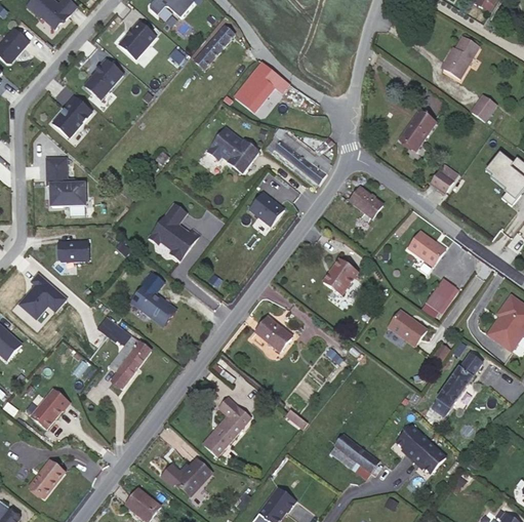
[(79,4),(74,0),(56,0),(30,0),(27,4),(57,29),(79,4)]
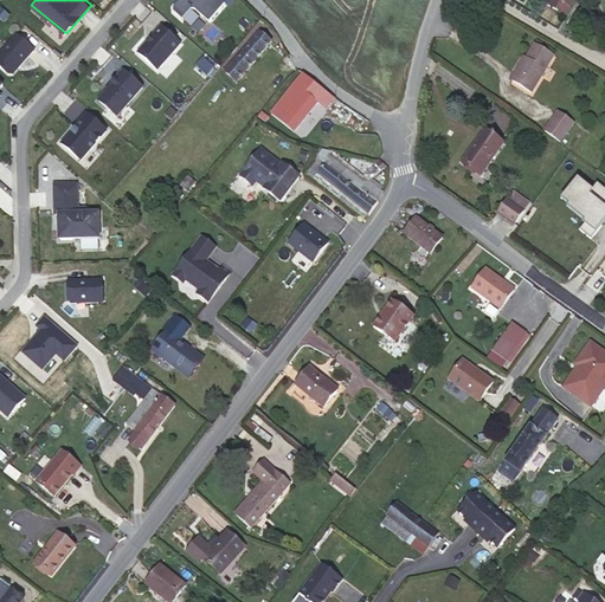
[(221,1),(220,0),(178,0),(172,8),(182,17),(190,6),(193,6),(207,18),(221,1)]
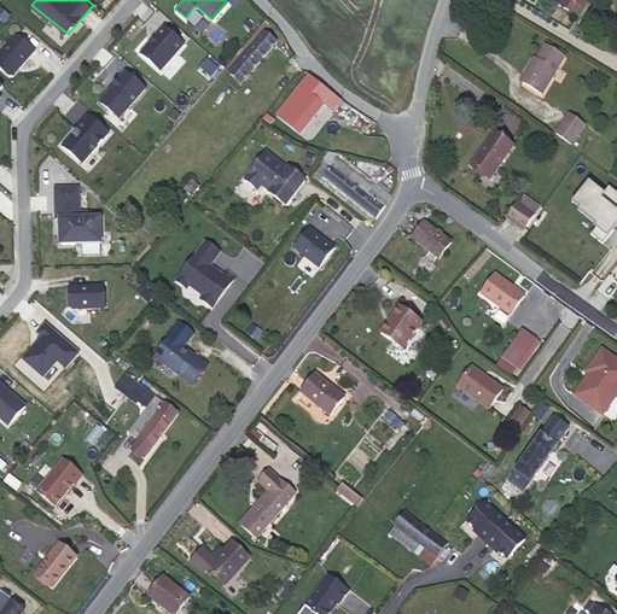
[(558,0),(557,3),(576,13),(583,0),(558,0)]
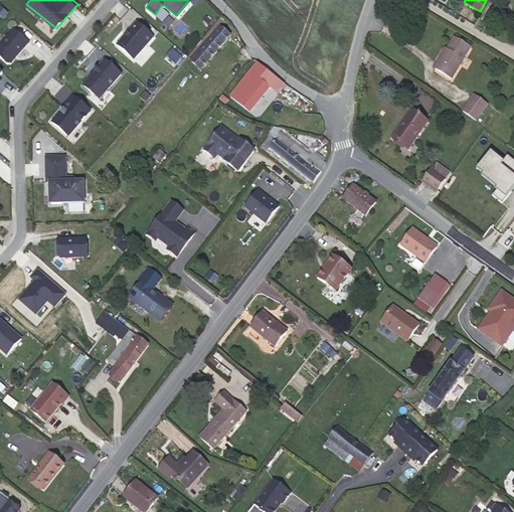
[(137,21),(118,43),(133,58),(154,34),(137,21)]
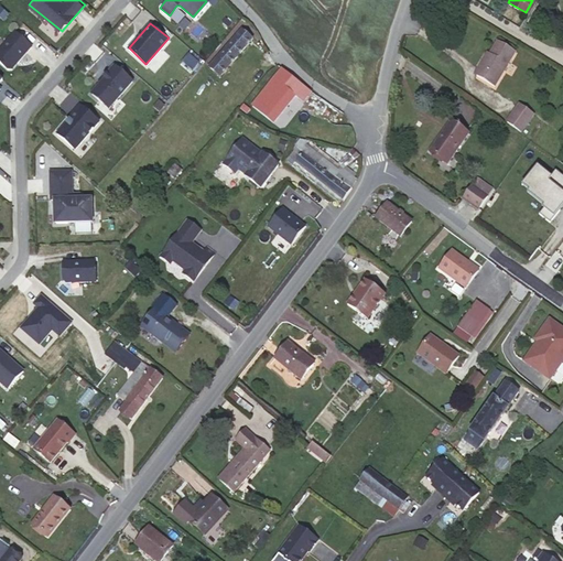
[(0,57),(11,68),(31,45),(12,27),(0,43),(0,57)]
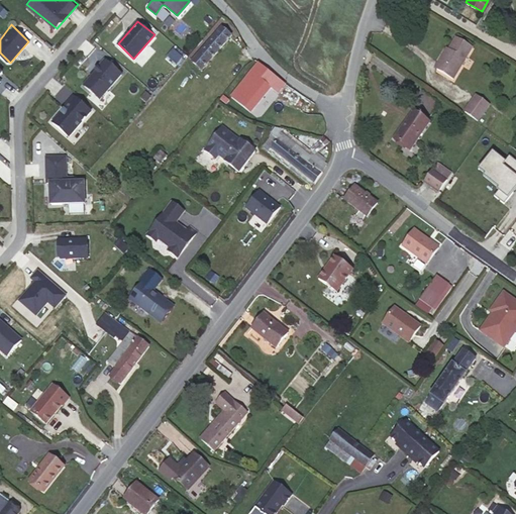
[(231,32),(221,24),(191,59),(201,68),(231,32)]
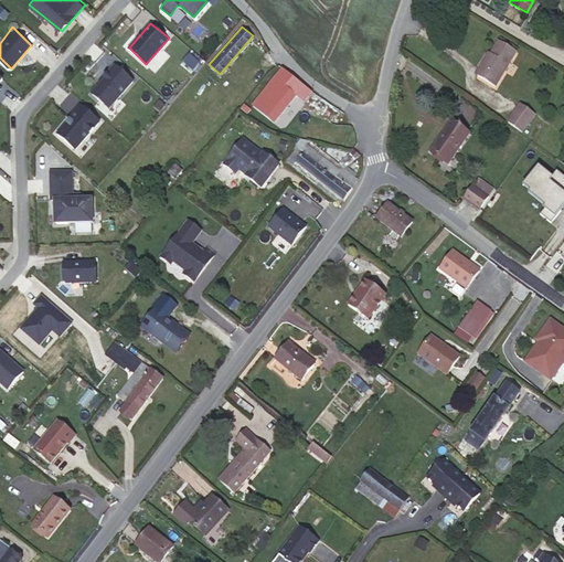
[(515,49),(498,38),(487,55),(485,54),(478,65),(480,66),(476,73),(495,84),(515,49)]
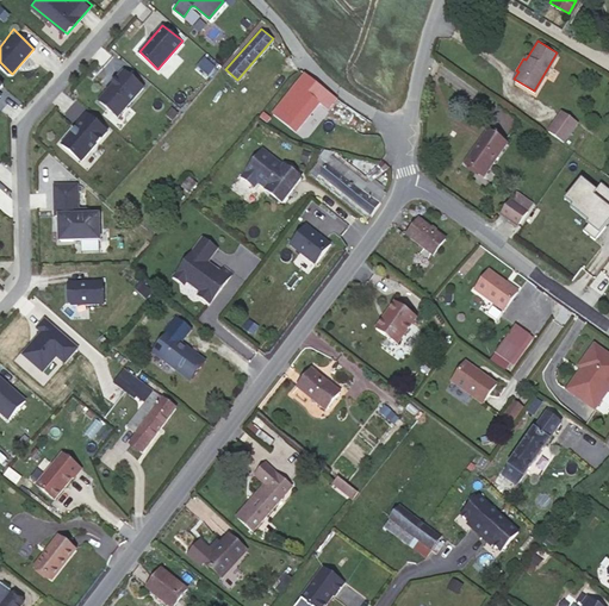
[(111,85),(99,99),(118,114),(143,85),(123,68),(110,83),(111,85)]
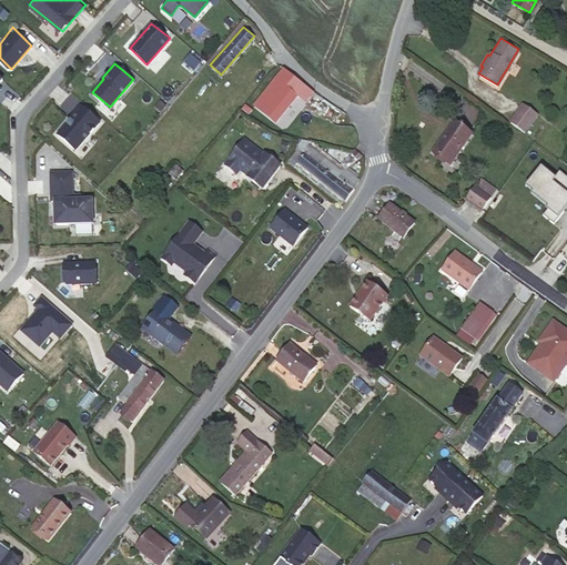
[(283,88),(275,82),(257,107),(254,103),(270,83),(263,78),(241,107),(247,112),(259,118),(263,112),(274,121),(296,93),(285,86),(283,88)]
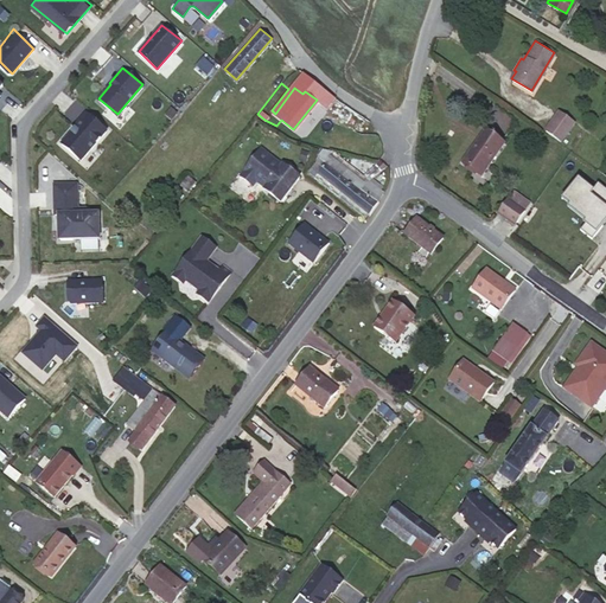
[(557,138),(567,122),(561,119),(565,114),(560,110),(547,129),(557,138)]
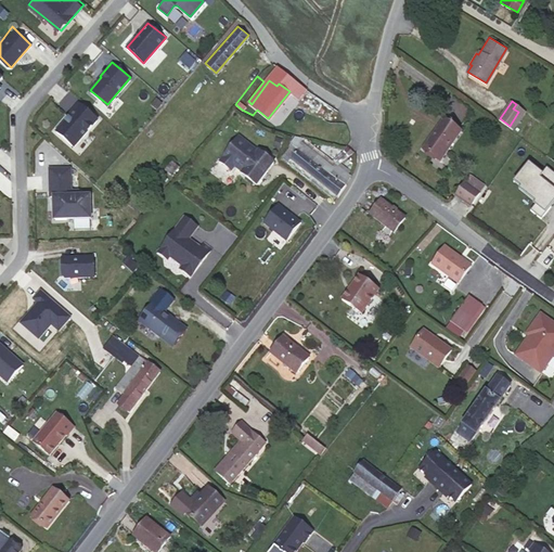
[(97,118),(78,102),(56,129),(74,145),(97,118)]
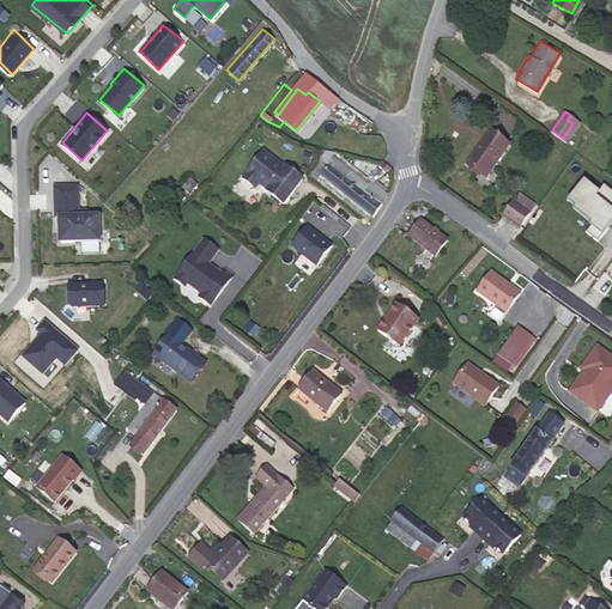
[(508,141),(489,127),(466,160),(485,175),(508,141)]
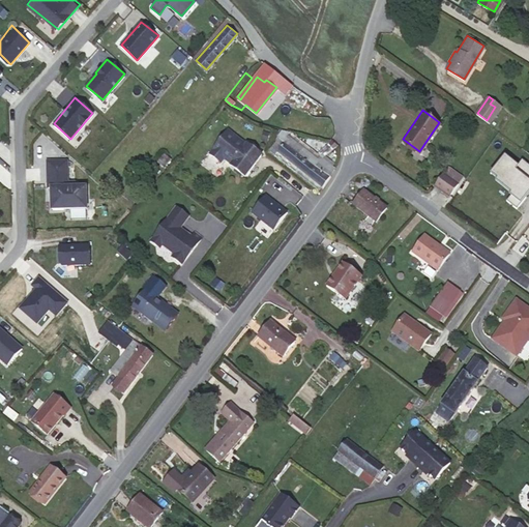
[(228,127),(209,151),(221,160),(224,156),(231,162),(230,163),(244,174),(261,152),(246,141),(245,143),(240,140),(240,138),(228,127)]
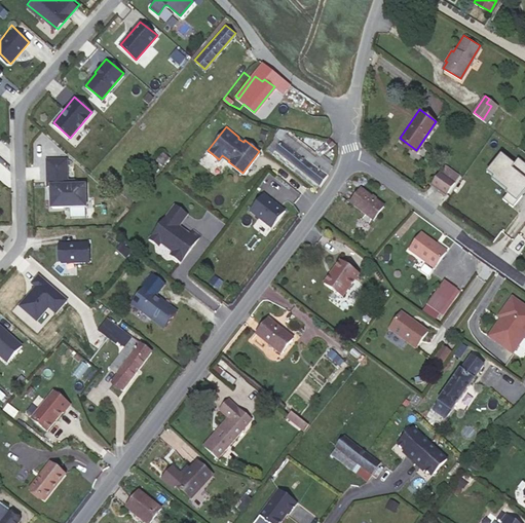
[(326,172),(331,165),(329,163),(331,159),(321,152),(319,156),(317,155),(319,154),(287,128),(286,129),(278,127),(274,133),(276,135),(266,147),(272,151),(271,152),(293,170),(296,165),(319,184),(327,173),(326,172)]
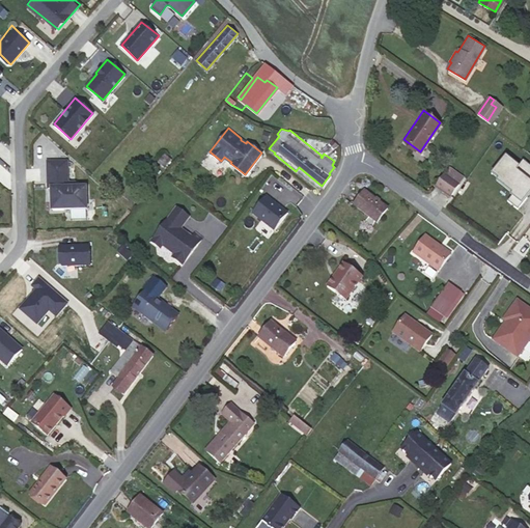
[(323,145),(317,139),(313,138),(310,141),(316,149),(323,145)]
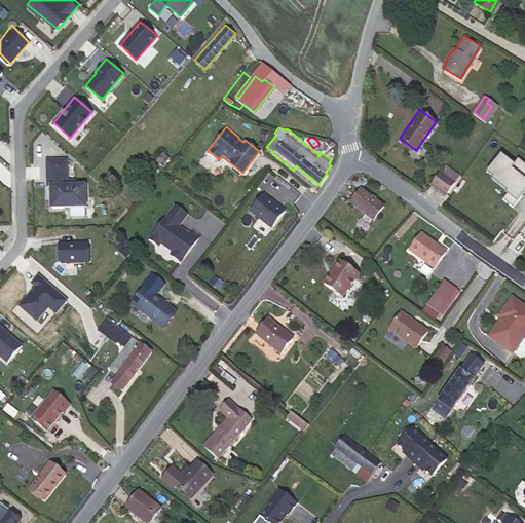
[(169,155),(162,150),(155,158),(161,163),(169,155)]
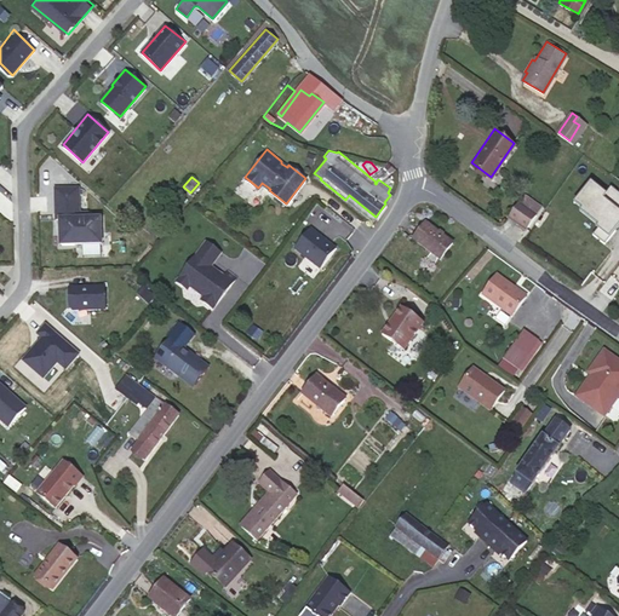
[(618,191),(609,184),(603,193),(589,180),(574,199),(584,207),(582,209),(600,223),(592,232),(605,242),(614,229),(613,228),(618,219),(618,191)]
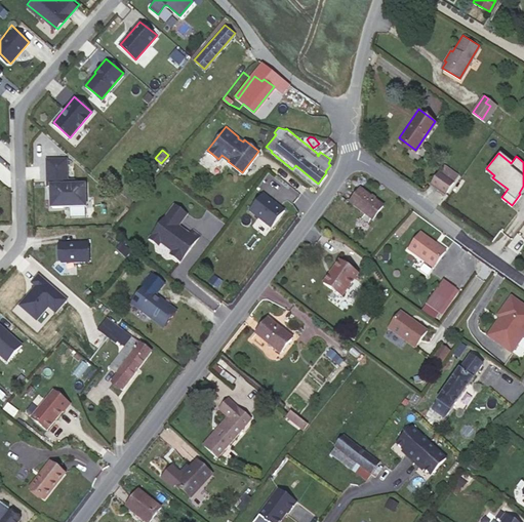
[(66,157),(46,157),(47,184),(50,184),(51,204),(84,204),(83,183),(72,182),(72,177),(67,177),(66,157)]
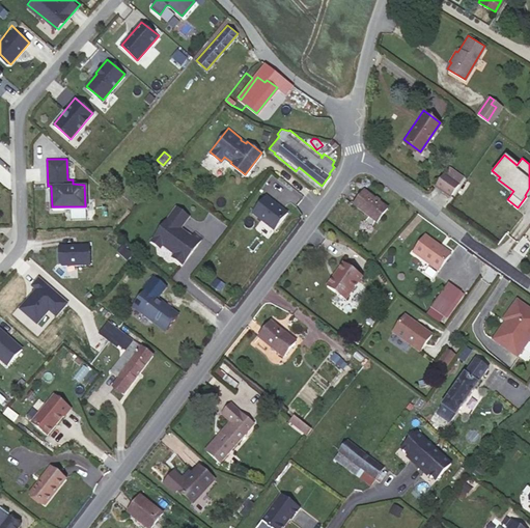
[(458,182),(451,193),(457,197),(469,181),(448,165),(444,171),(458,182)]
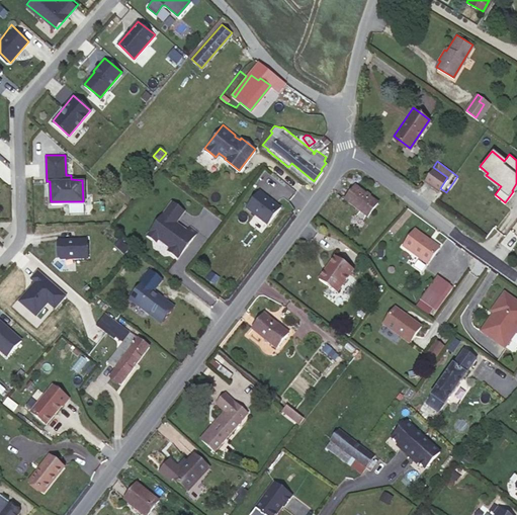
[(288,167),(311,185),(314,181),(291,163),(288,167)]
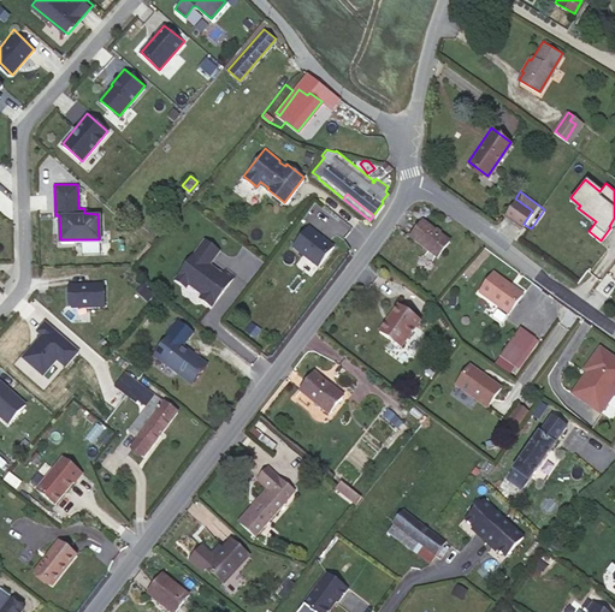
[(504,214),(521,226),(524,224),(532,211),(515,198),(504,214)]
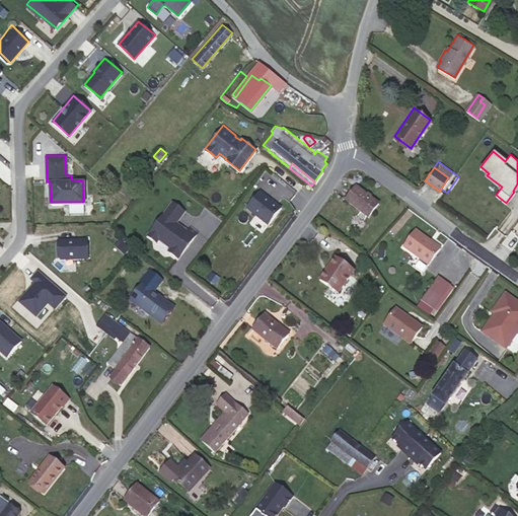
[(378,201),(355,183),(345,198),(367,215),(378,201)]
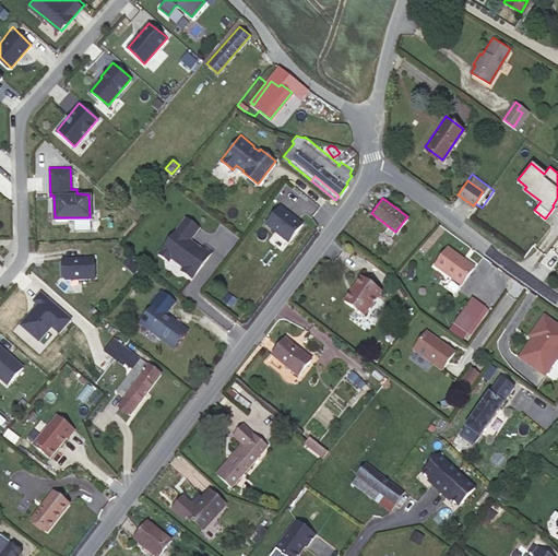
[(280,203),(265,223),(289,240),(303,222),(280,203)]
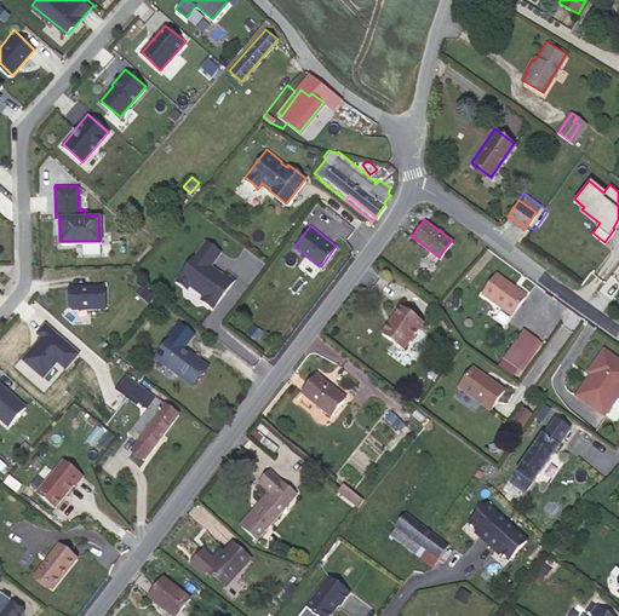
[(205,239),(175,278),(183,285),(187,285),(188,283),(202,294),(201,295),(201,299),(211,306),(235,275),(227,269),(223,274),(210,263),(219,249),(205,239)]
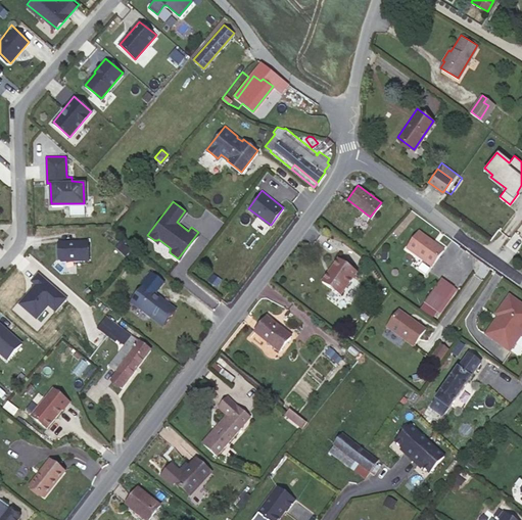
[(433,239),(419,229),(407,246),(432,264),(443,249),(432,241),(433,239)]
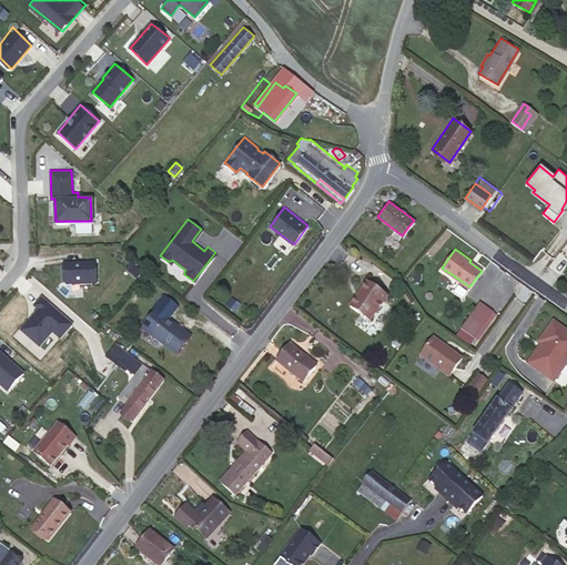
[(97,260),(66,259),(64,280),(97,281),(97,260)]
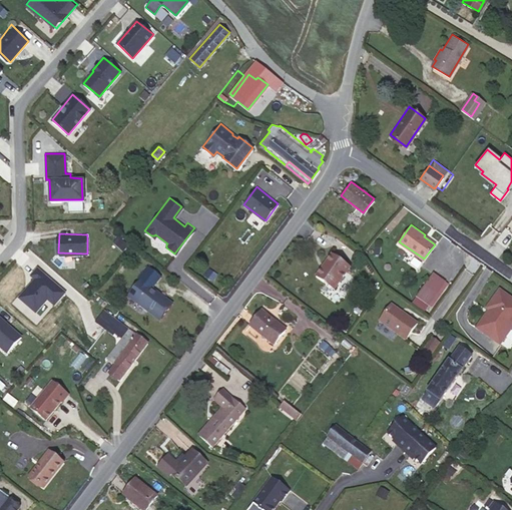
[(436,242),(425,234),(424,236),(435,244),(436,242)]
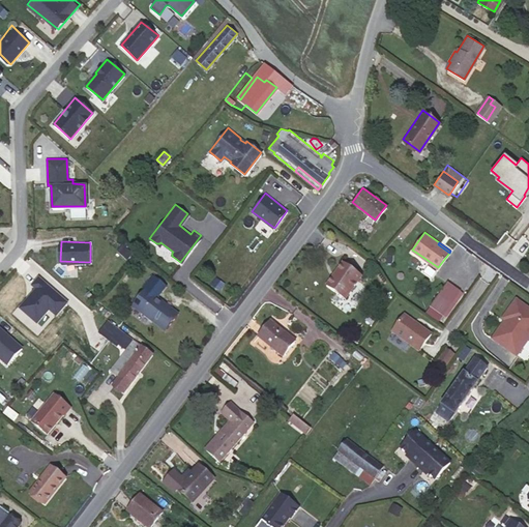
[(353,286),(361,273),(343,260),(326,284),(354,304),(361,292),(353,286)]
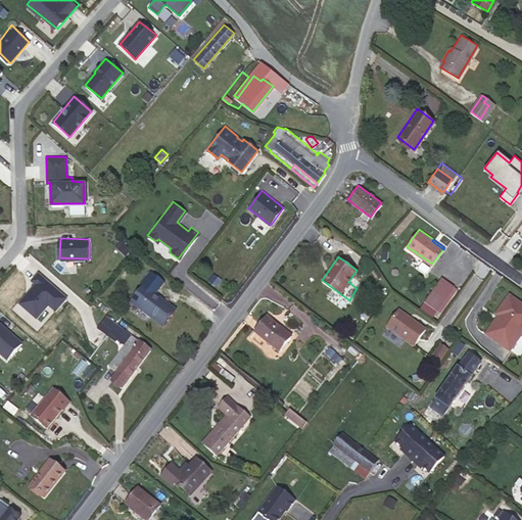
[(138,282),(140,283),(143,280),(152,287),(152,288),(154,290),(162,279),(148,268),(138,282)]
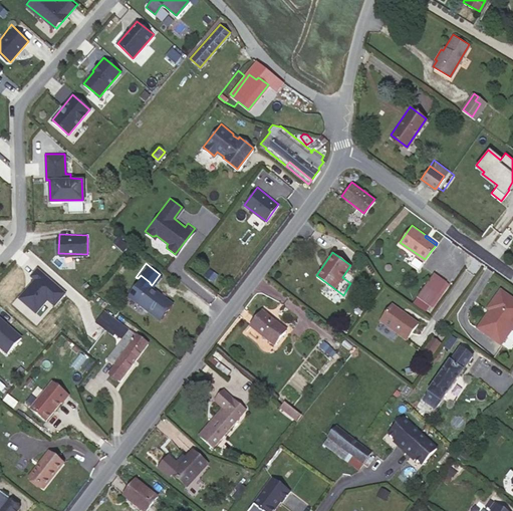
[(434,272),(417,295),(430,304),(446,280),(434,272)]
